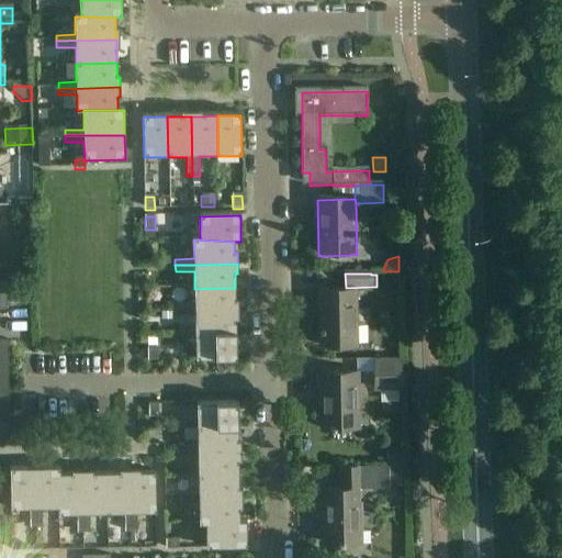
[(396,277),(385,277),(385,287),(396,287),(396,277)]
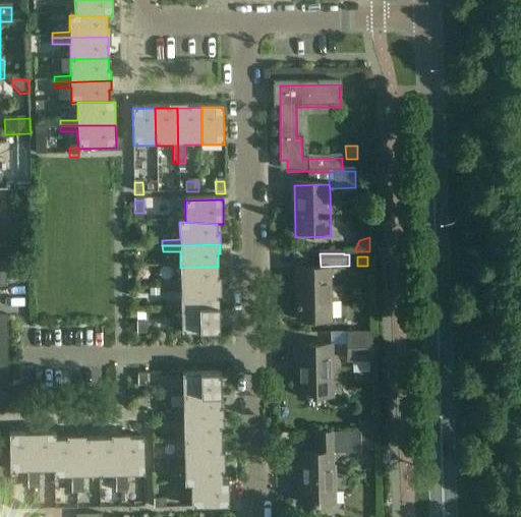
[(180,284),(163,284),(163,289),(181,289),(219,288),(221,288),(221,279),(218,279),(218,268),(218,267),(180,268),(180,284)]
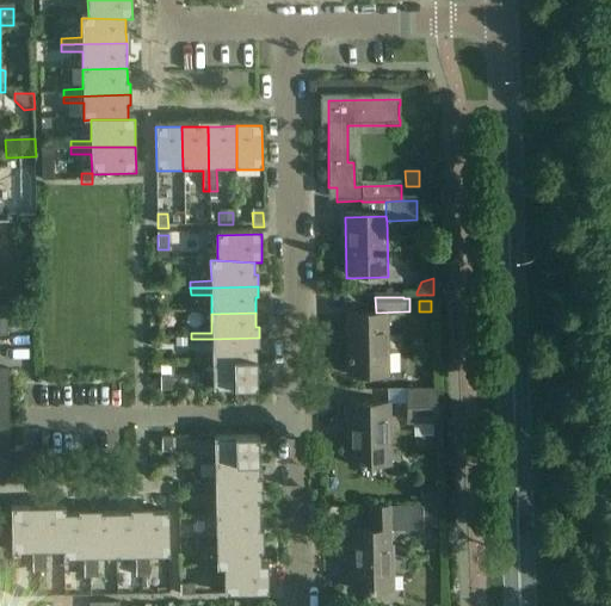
[(349,379),(389,378),(388,317),(347,317),(349,379)]
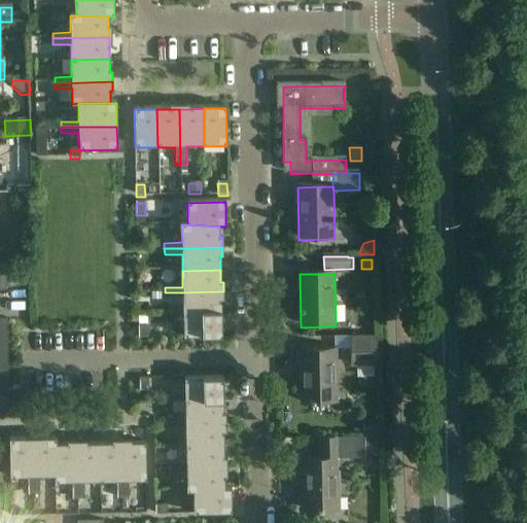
[(183,292),(165,292),(165,293),(165,299),(183,299),(183,314),(221,312),(221,300),(222,300),(223,300),(223,291),(221,291),(183,292)]
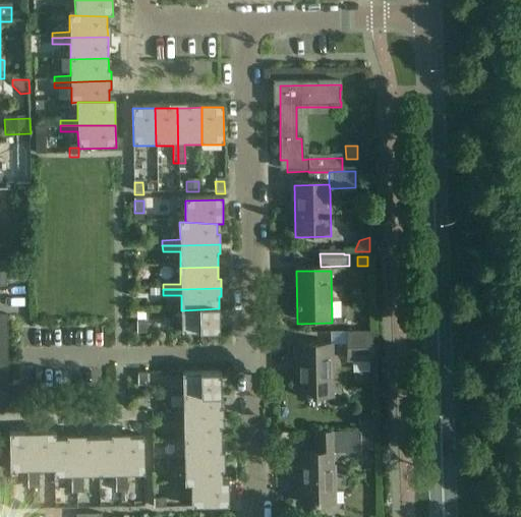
[(219,308),(181,310),(181,312),(181,334),(199,334),(219,333),(219,312),(219,308)]
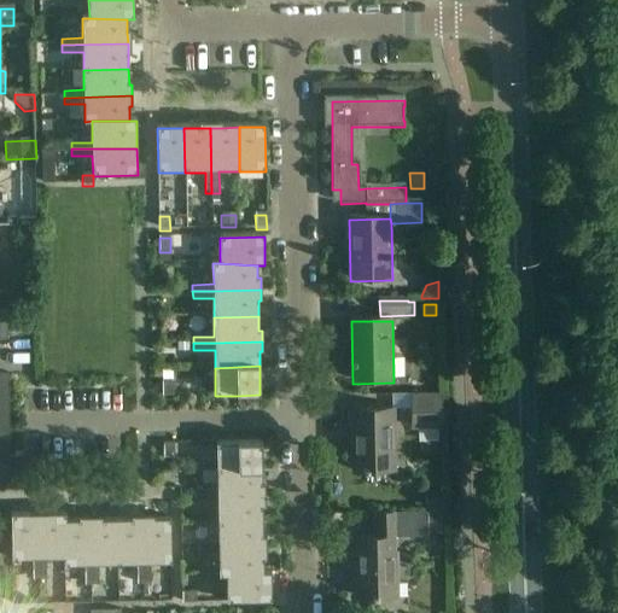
[(163,384),(163,398),(173,397),(173,384),(163,384)]
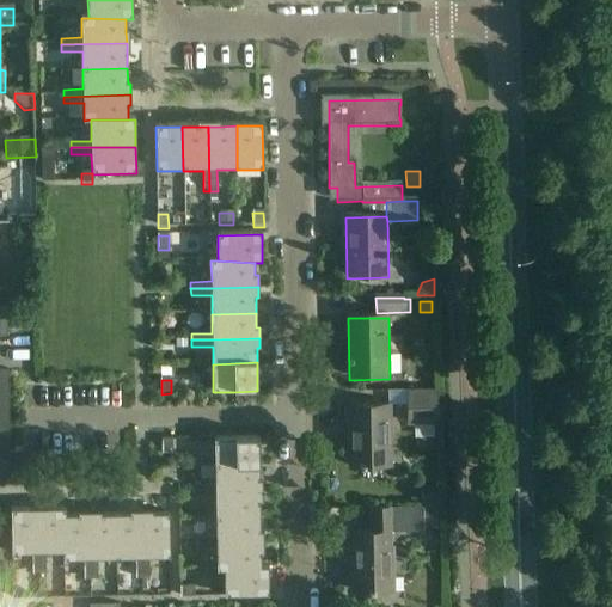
[(438,392),(405,392),(407,428),(438,427),(438,392)]
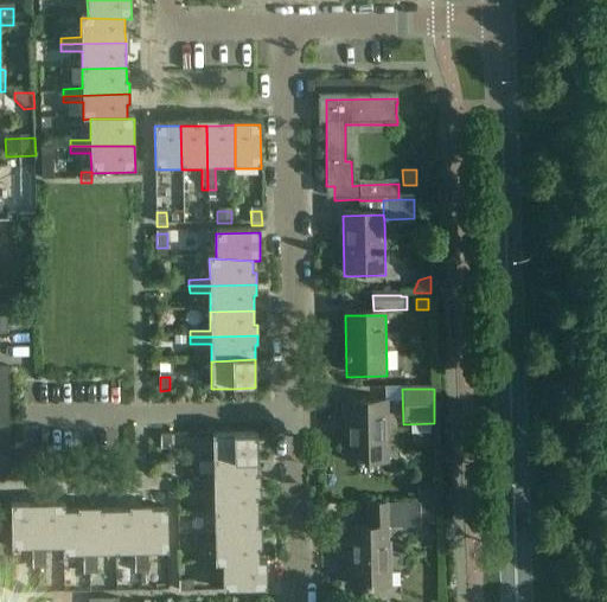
[(347,466),(388,465),(387,403),(346,404),(347,466)]
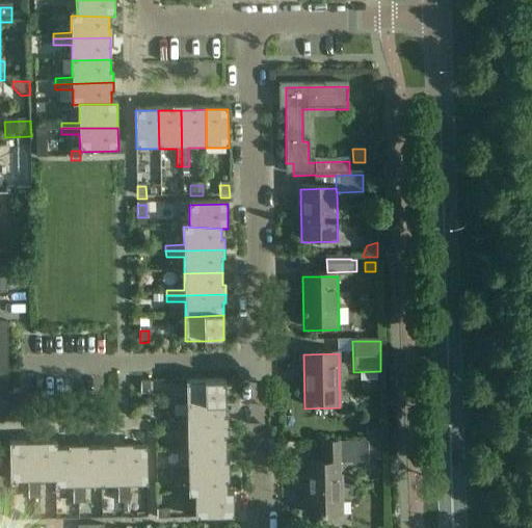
[(0,372),(0,383),(8,384),(8,372),(0,372)]
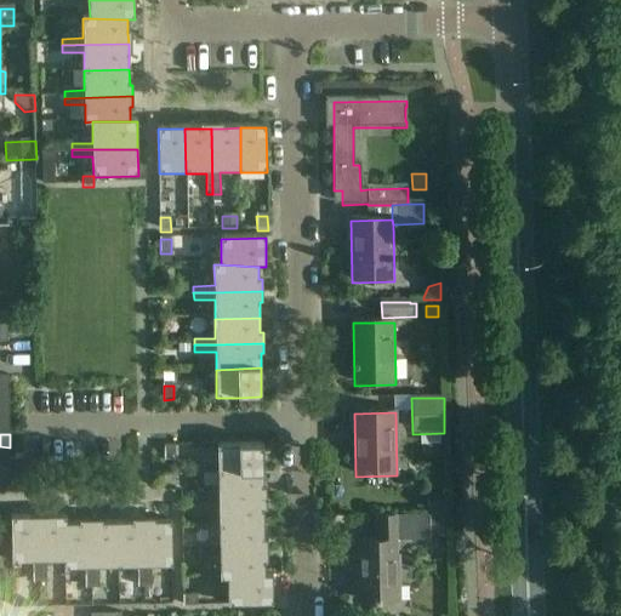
[(0,446),(0,461),(10,461),(10,448),(0,446)]
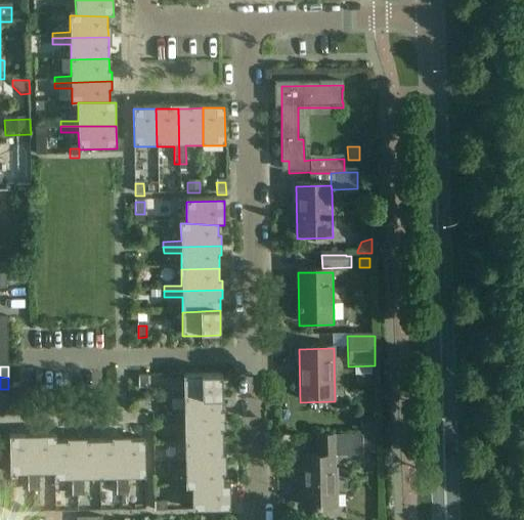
[(201,377),(183,377),(184,400),(184,402),(221,401),(221,400),(221,377),(201,377)]
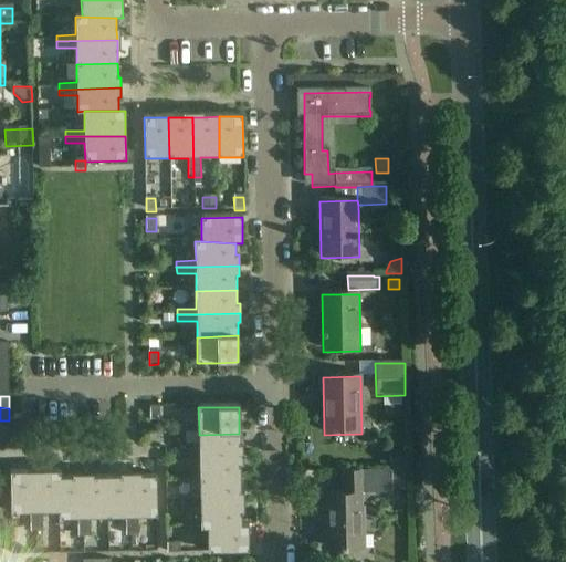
[(159,422),(159,409),(149,409),(150,422),(159,422)]
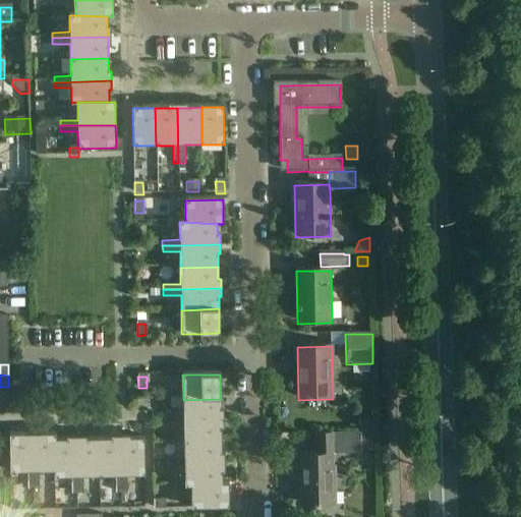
[(0,387),(0,398),(8,399),(8,387),(0,387)]
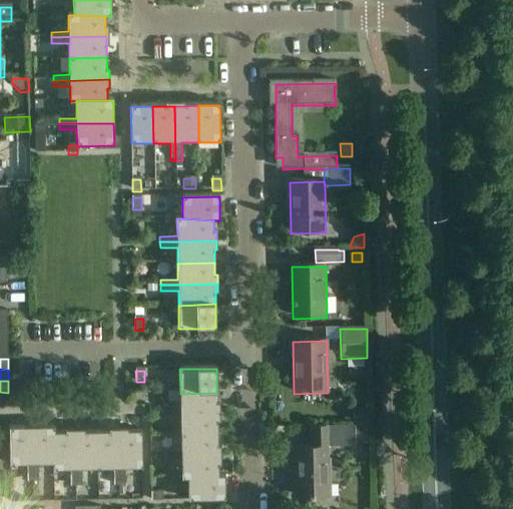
[(0,392),(0,404),(9,404),(8,393),(0,392)]
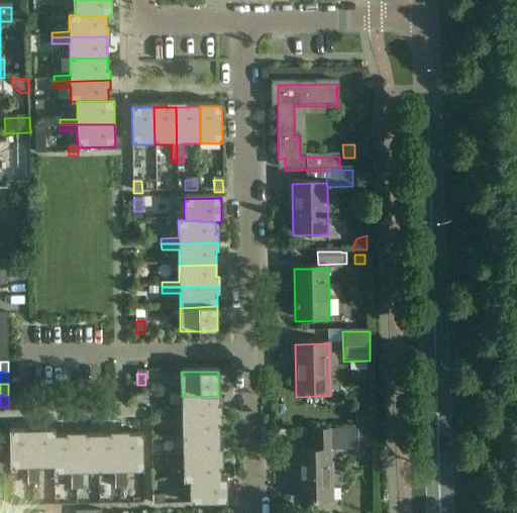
[(182,411),(165,412),(165,417),(165,418),(219,417),(218,396),(182,397),(182,411)]
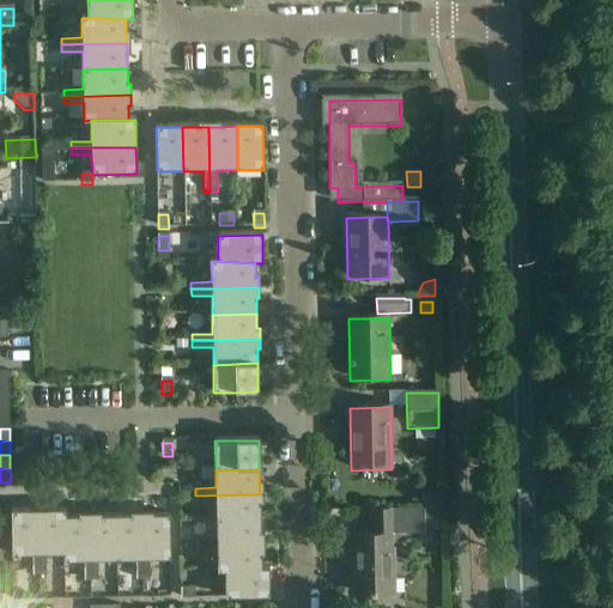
[(260,494),(195,496),(195,502),(216,502),(216,518),(260,518),(260,494)]
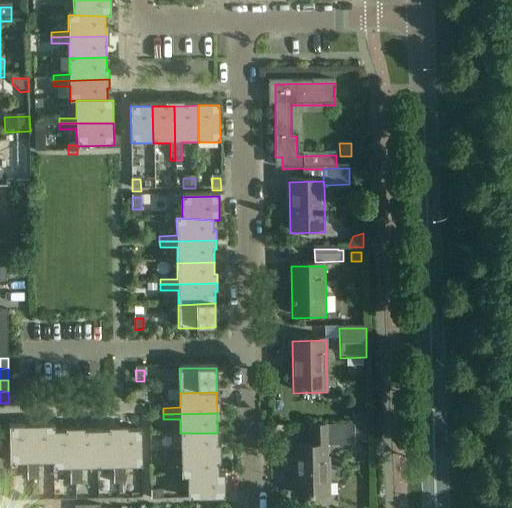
[(367,415),(353,415),(353,428),(354,428),(355,428),(365,428),(367,428),(367,415)]
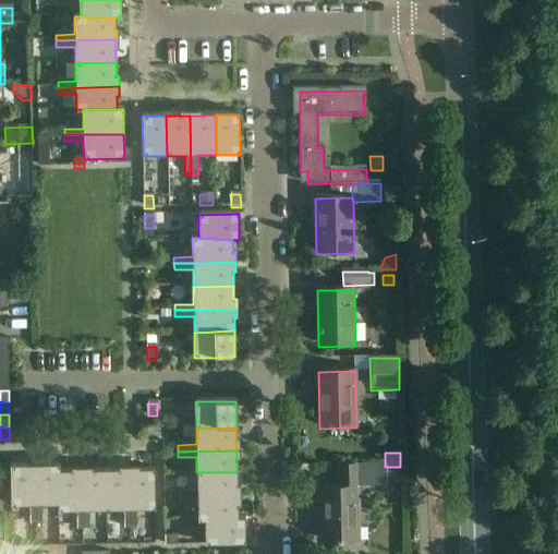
[(10,467),(11,507),(29,506),(29,526),(37,525),(36,466),(10,467)]
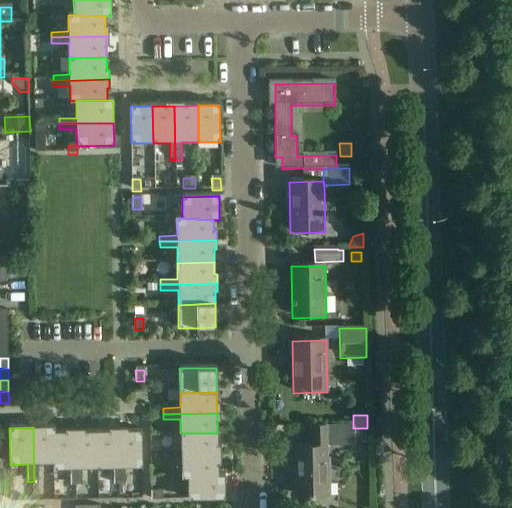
[(33,427),(34,481),(39,481),(39,464),(53,464),(55,433),(55,427),(33,427)]
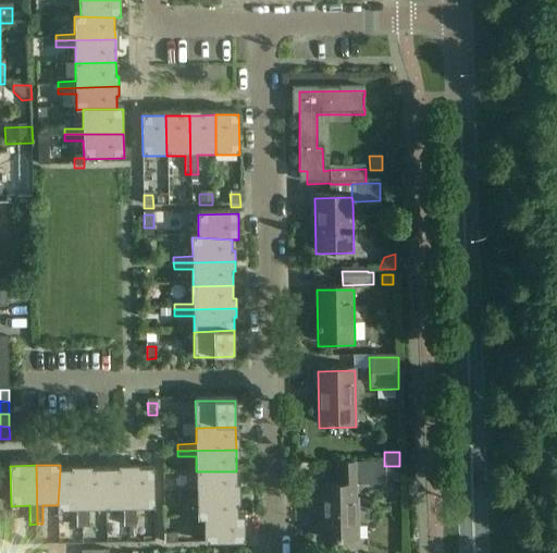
[(356,500),(356,487),(385,487),(385,484),(397,484),(397,466),(386,466),(385,466),(384,466),(337,466),(337,487),(319,487),(319,504),(321,504),(322,540),(336,540),(336,543),(358,542),(358,500),(356,500)]
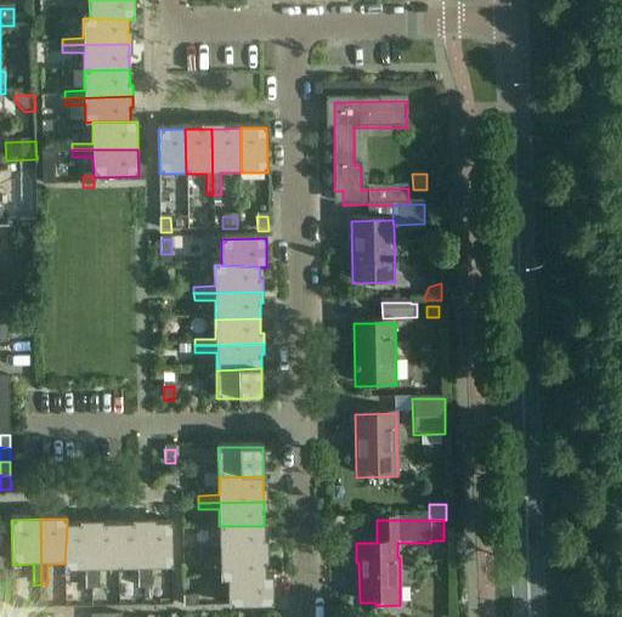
[(145,525),(143,525),(145,590),(152,590),(152,569),(173,569),(171,530),(171,524),(145,525)]
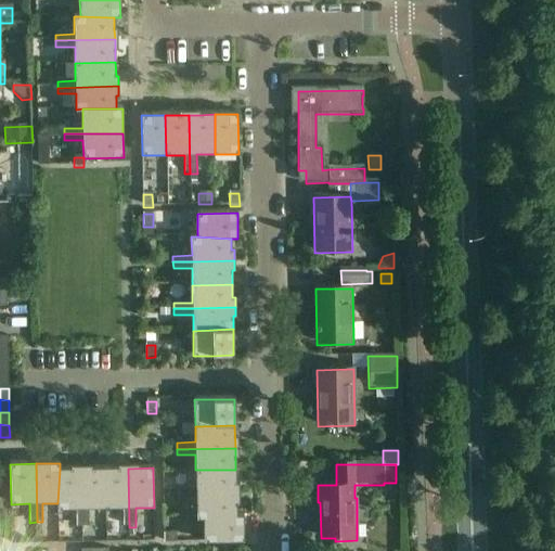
[(60,470),(57,503),(57,510),(76,510),(77,528),(82,527),(81,469),(60,470)]
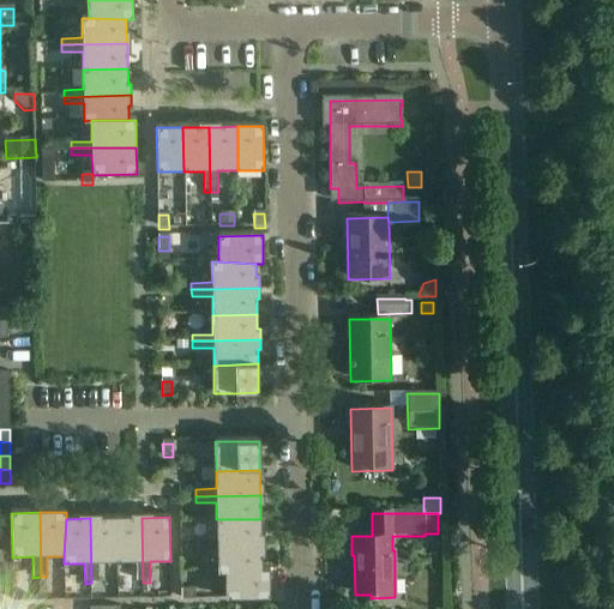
[(116,518),(90,518),(91,583),(98,583),(98,562),(118,562),(116,518)]
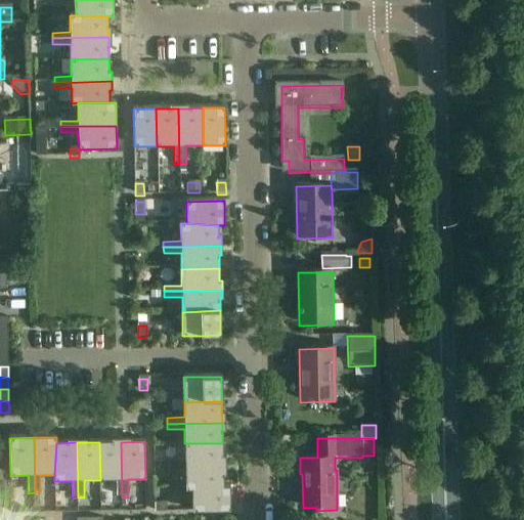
[(101,442),(99,442),(100,480),(101,480),(116,480),(117,497),(122,497),(121,442),(101,442)]
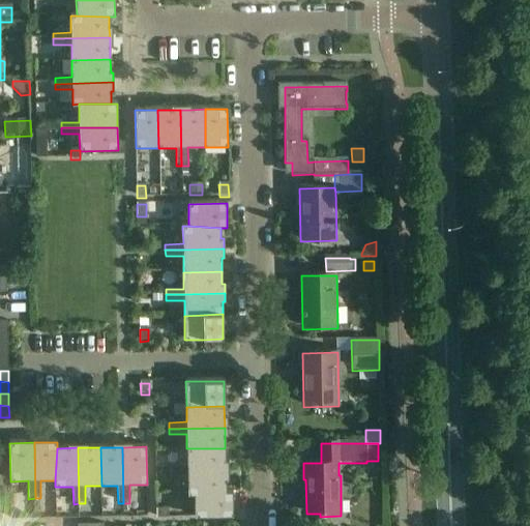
[(187,467),(170,467),(170,473),(187,472),(226,472),(228,472),(228,462),(226,462),(225,448),(186,448),(187,467)]
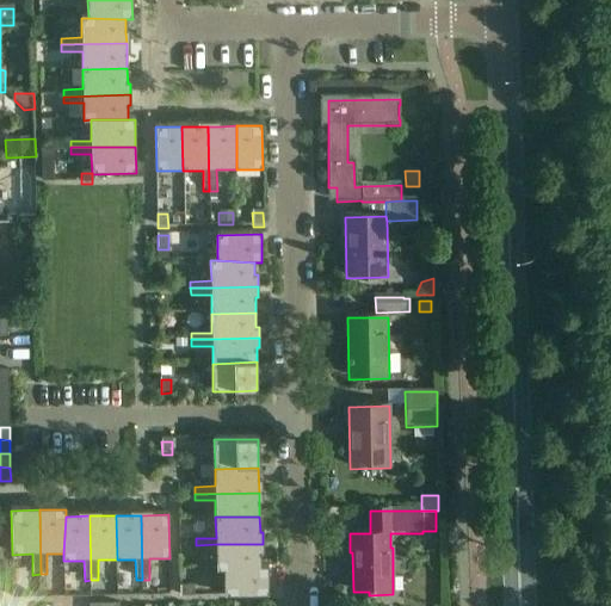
[(216,544),(196,545),(196,551),(216,551),(216,569),(224,569),(261,568),(260,554),(261,554),(263,554),(263,544),(260,544),(216,544)]
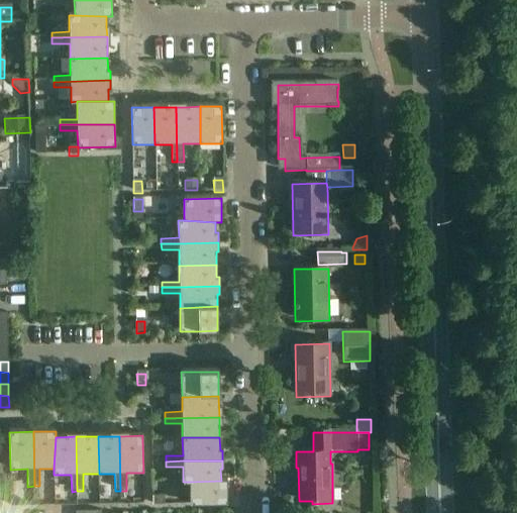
[(221,481),(190,482),(190,484),(190,506),(205,505),(206,505),(227,504),(227,481),(221,481)]
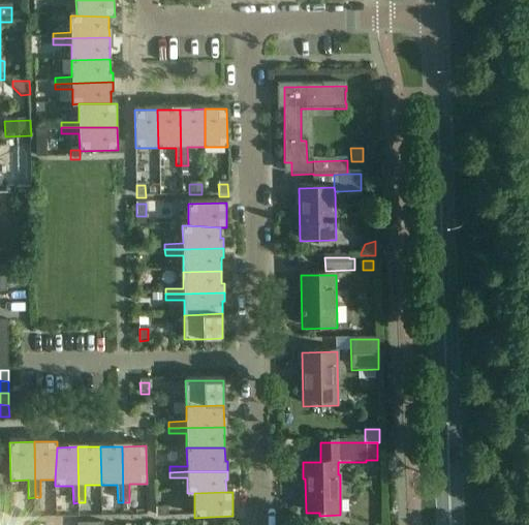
[(156,510),(156,518),(168,518),(167,508),(156,510)]
